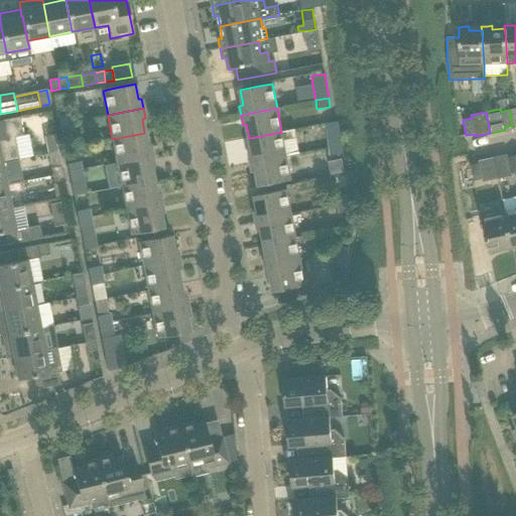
[(73,122),(71,114),(57,116),(59,125),(73,122)]
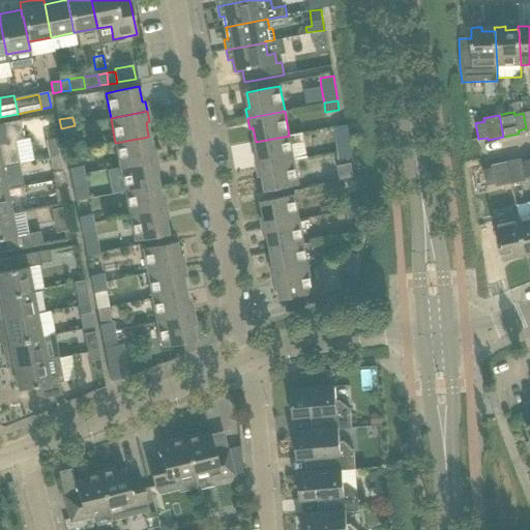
[(23,139),(20,120),(0,123),(0,167),(2,167),(19,164),(13,140),(23,139)]
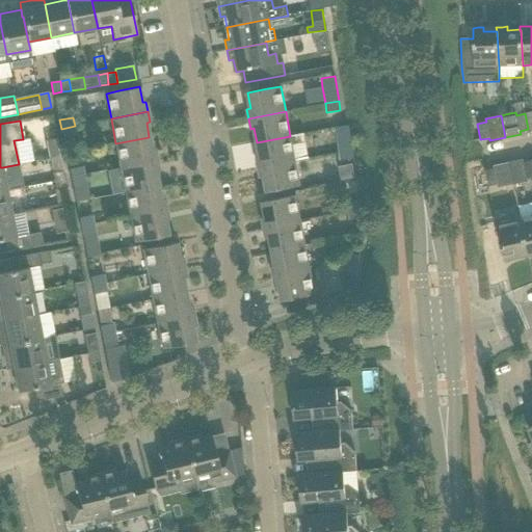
[(76,135),(75,126),(61,129),(63,137),(76,135)]
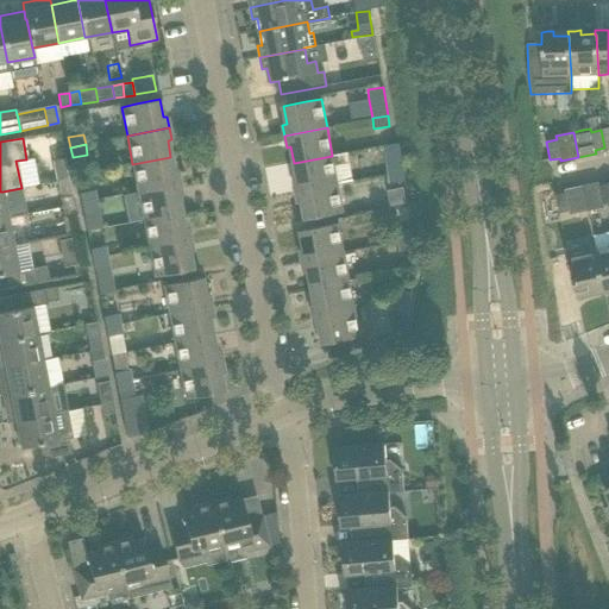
[(403,173),(399,144),(384,145),(387,164),(389,175),(403,173)]
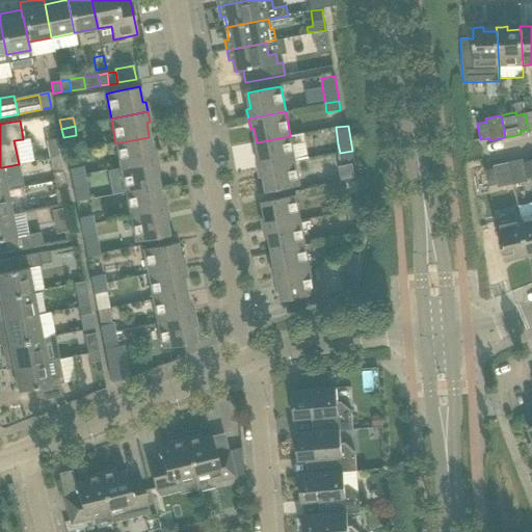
[(303,134),(290,136),(257,142),(260,157),(257,158),(259,167),(295,161),(309,158),(303,134)]
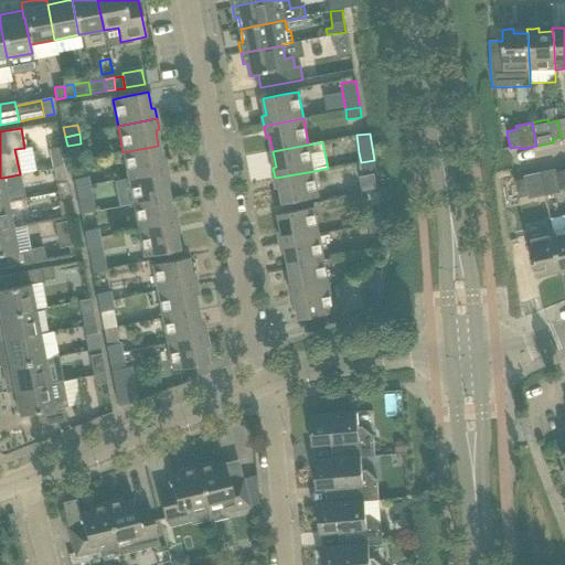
[(161,160),(158,146),(123,152),(128,178),(167,171),(164,160),(161,160)]
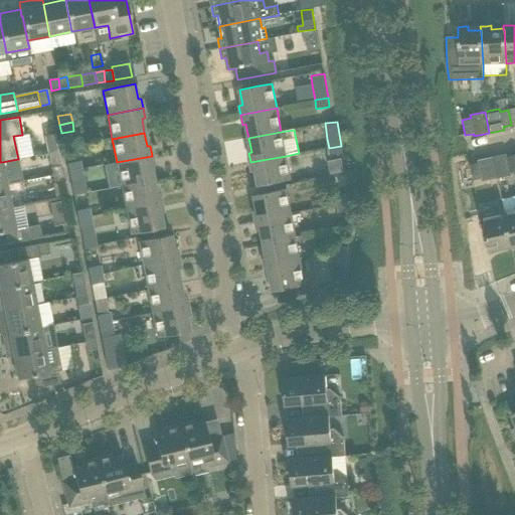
[(58,151),(56,142),(46,144),(47,153),(58,151)]
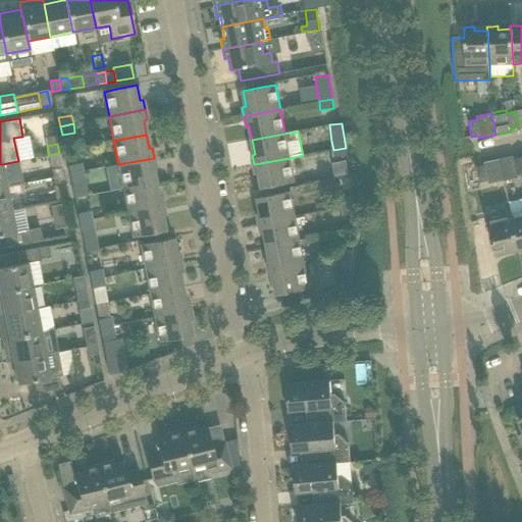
[(347,156),(346,148),(333,150),(334,158),(347,156)]
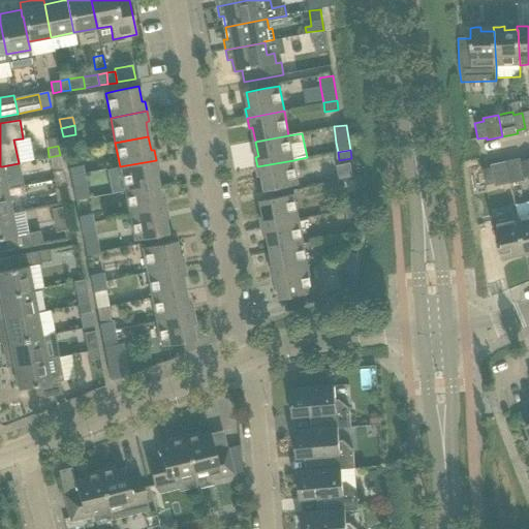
[(528,176),(528,159),(521,162),(520,159),(505,162),(509,183),(524,180),(524,178),(528,176)]
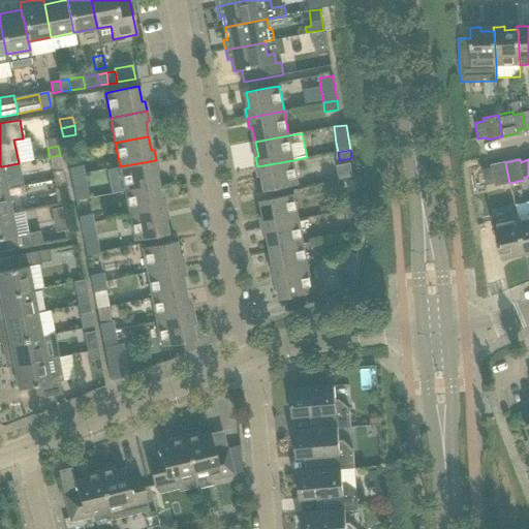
[(158,169),(156,160),(120,166),(124,191),(158,185),(155,170),(158,169)]
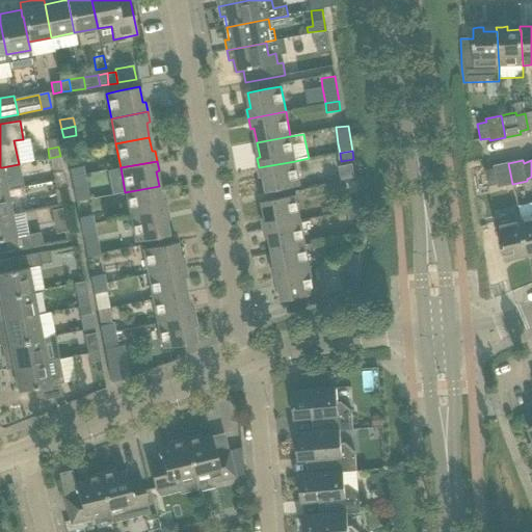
[(300,186),(295,161),(259,167),(260,178),(264,178),(266,192),(300,186)]
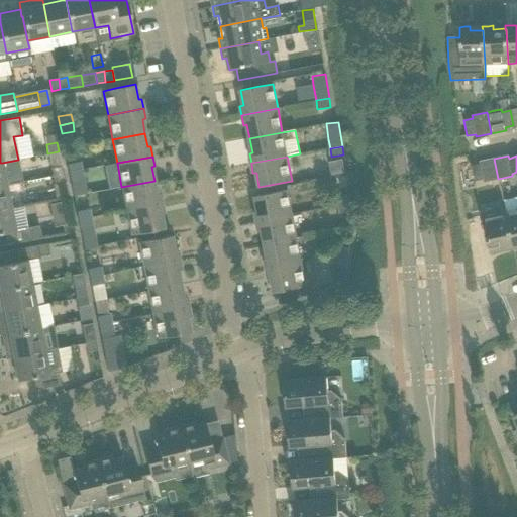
[(68,164),(69,173),(82,170),(80,162),(68,164)]
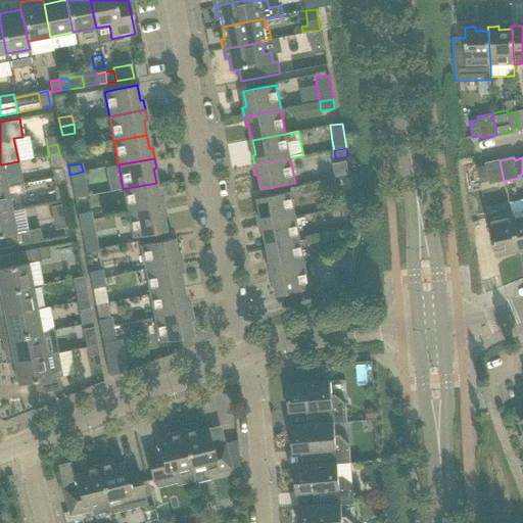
[(488,182),(485,167),(476,168),(480,184),(488,182)]
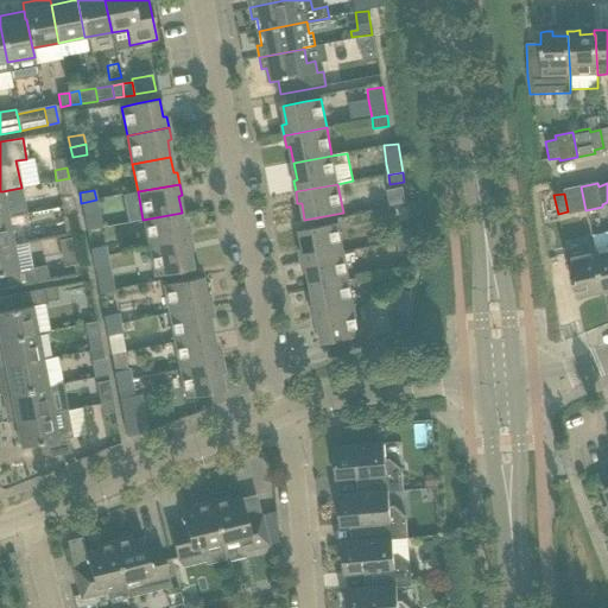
[(74,206),(73,195),(59,197),(62,208),(74,206)]
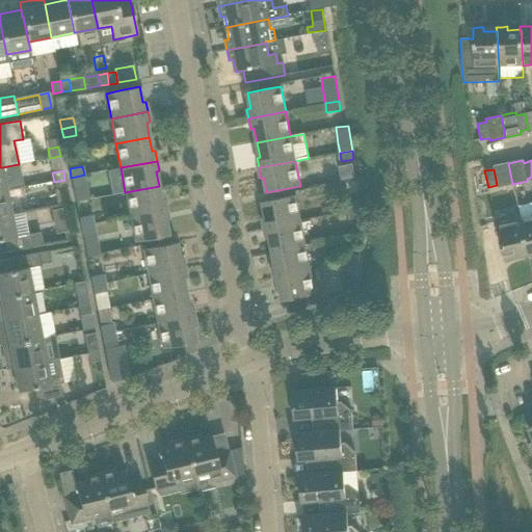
[(85,184),(84,175),(71,178),(73,186),(85,184)]
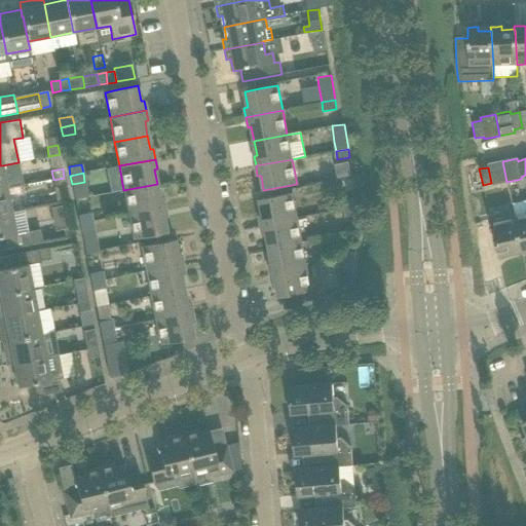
[(66,186),(64,178),(53,180),(54,188),(66,186)]
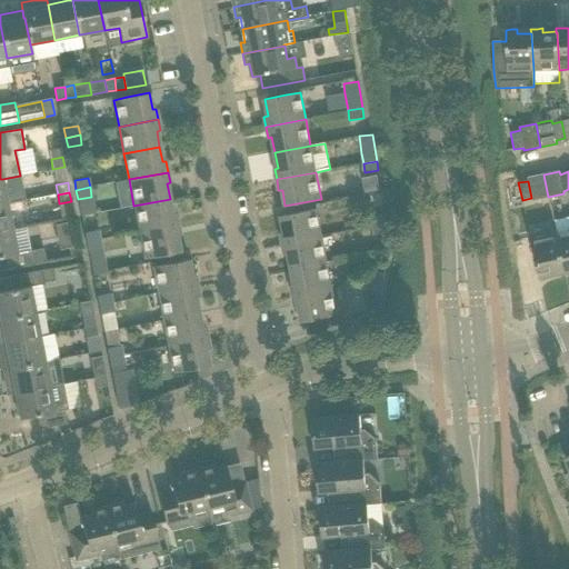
[(172,213),(170,199),(133,206),(139,231),(178,225),(176,213),(172,213)]
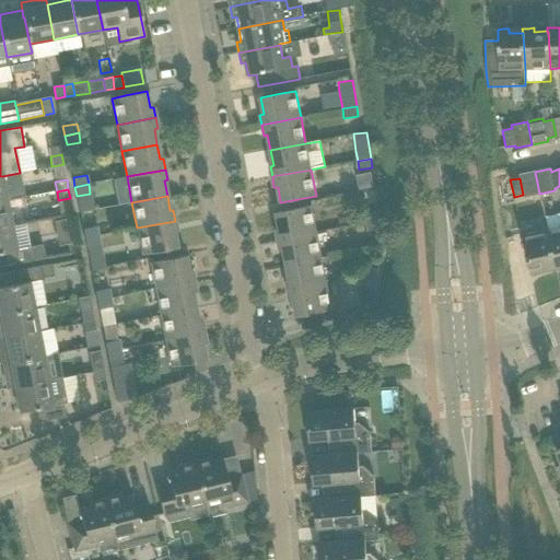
[(0,226),(12,225),(9,210),(22,207),(20,198),(7,200),(0,201),(0,226)]
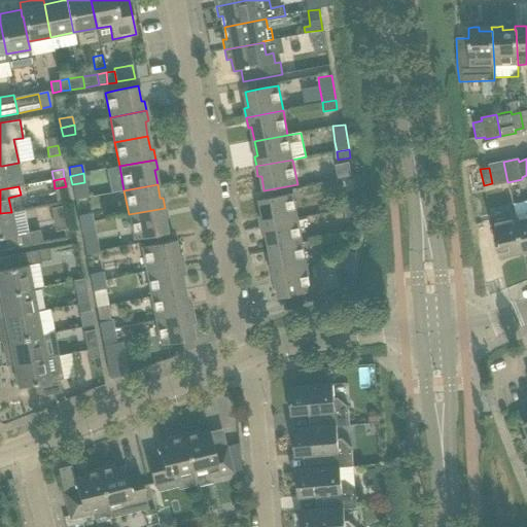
[(292,194),(280,196),(259,200),(262,215),(259,216),(261,225),(297,219),(292,194)]
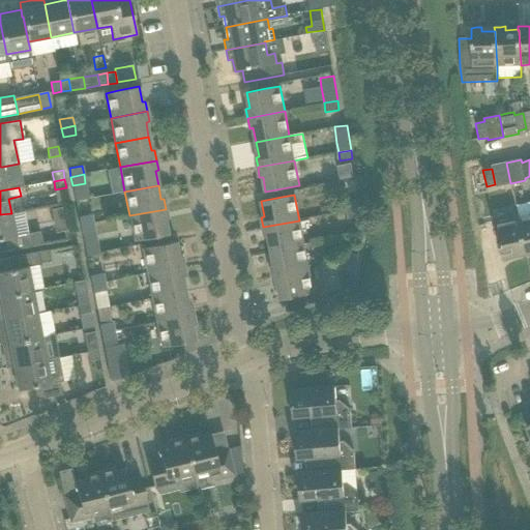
[(360,209),(358,200),(346,202),(347,211),(360,209)]
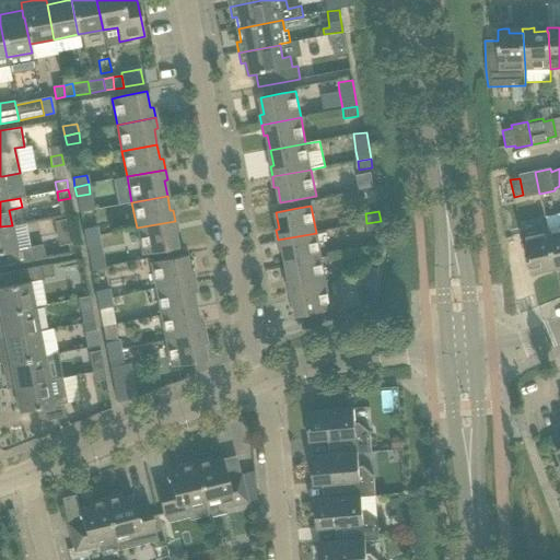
[(177,231),(175,221),(137,228),(142,255),(177,248),(174,232),(177,231)]
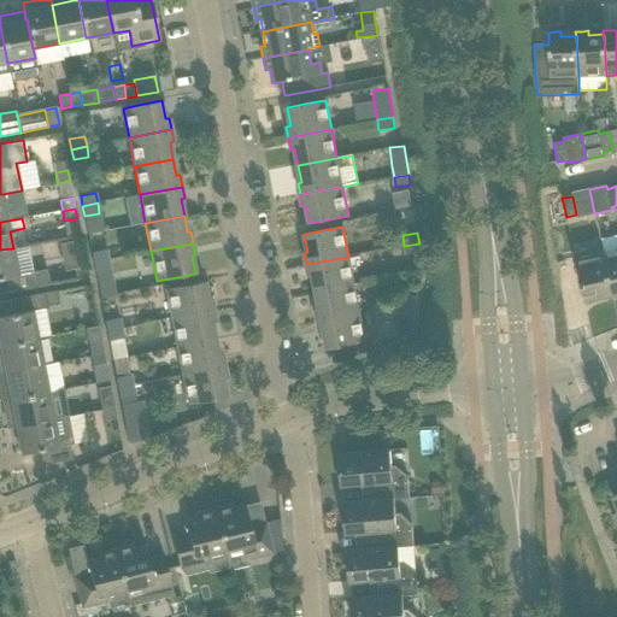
[(421,253),(419,244),(404,246),(405,256),(421,253)]
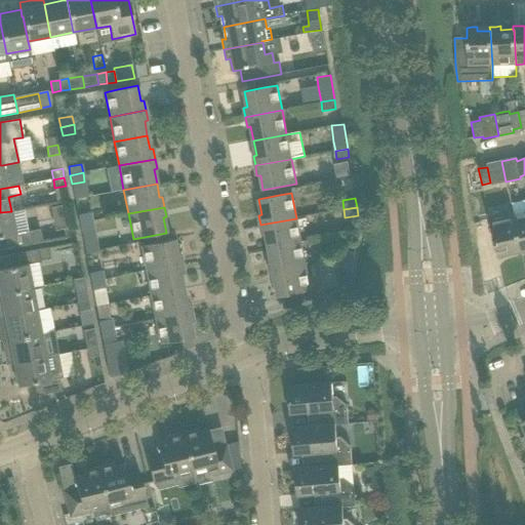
[(11,211),(0,212),(0,237),(5,237),(7,249),(28,245),(42,242),(40,230),(30,231),(28,232),(24,210),(24,208),(21,209),(21,208),(19,208),(19,209),(11,211)]
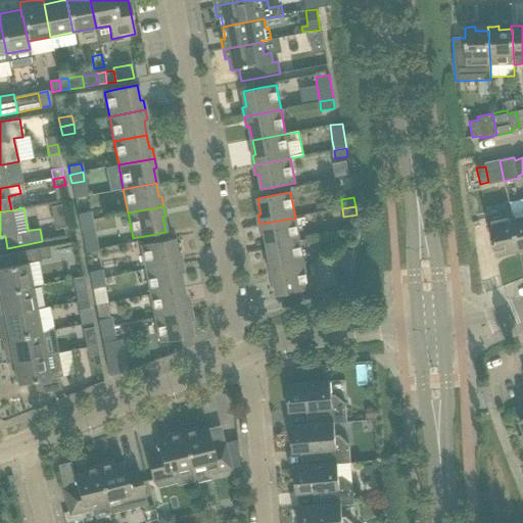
[(92,220),(90,211),(78,214),(79,223),(92,220)]
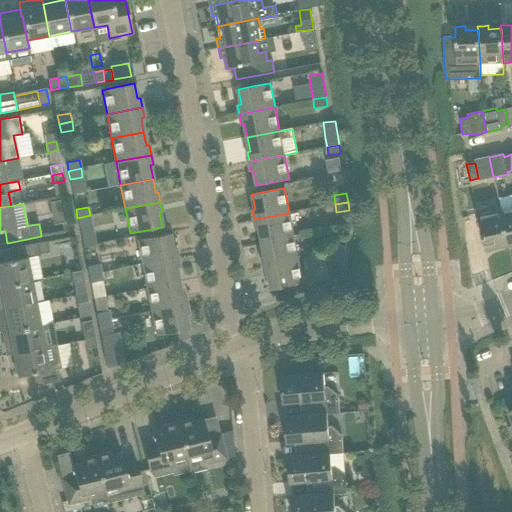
[(501,213),(502,213),(501,208),(490,211),(491,215),(478,218),(485,251),(508,246),(501,213)]
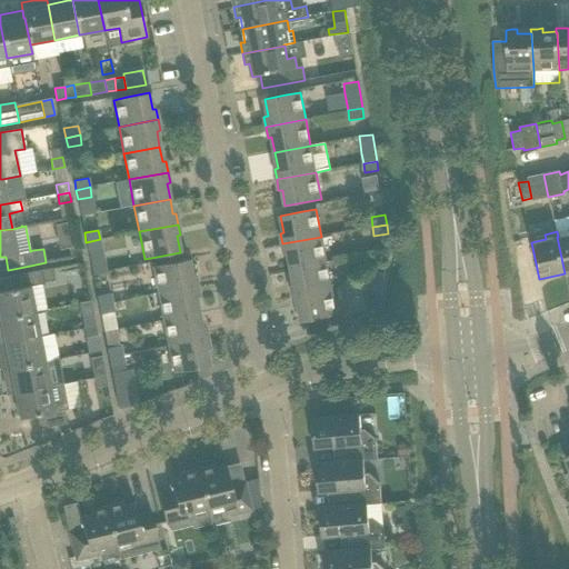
[(568,233),(558,237),(557,237),(565,273),(568,272),(568,233)]
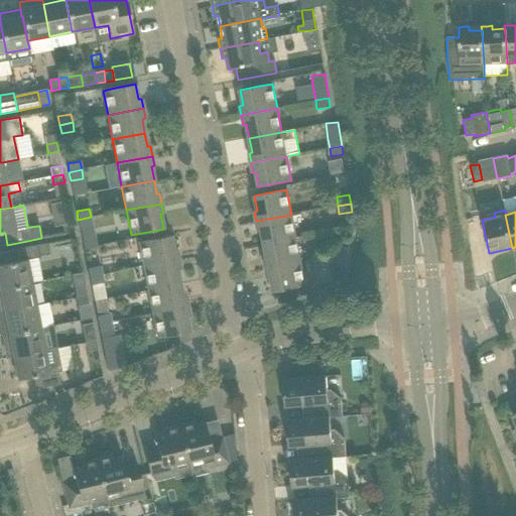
[(296,238),(291,215),(256,221),(258,231),(261,230),(263,244),(296,238)]
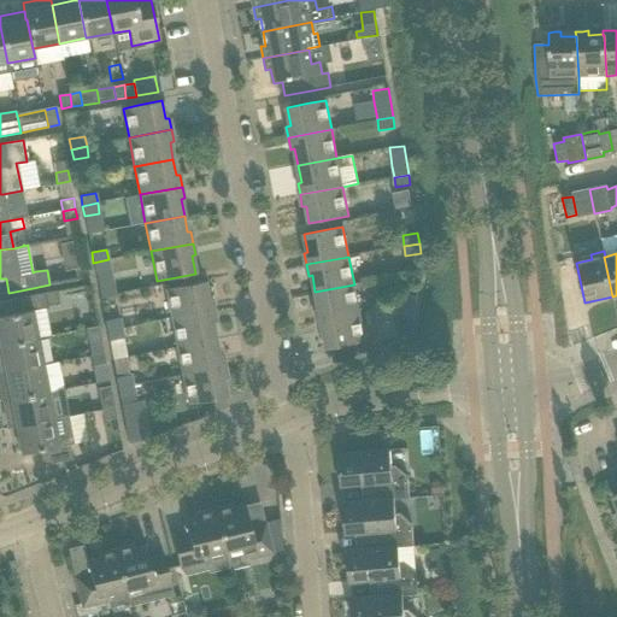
[(111,270),(109,259),(93,263),(95,272),(111,270)]
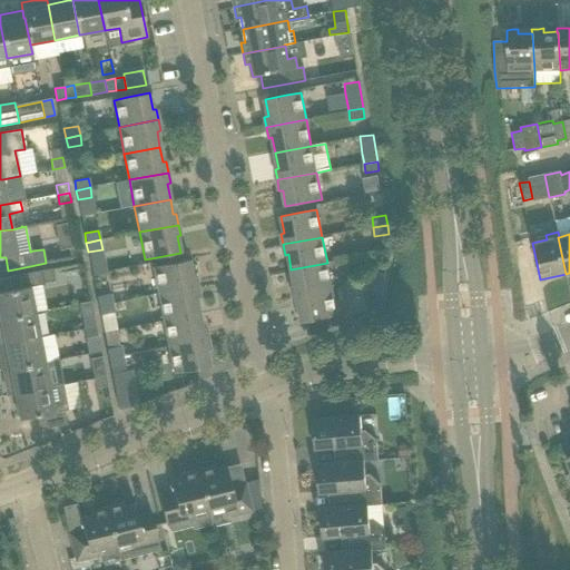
[(70,258),(82,256),(80,246),(68,248),(70,258)]
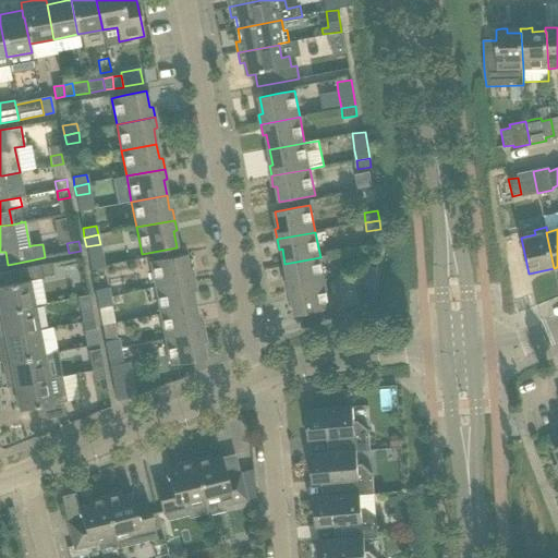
[(184,254),(164,258),(149,262),(155,288),(193,280),(191,270),(187,270),(184,254)]
